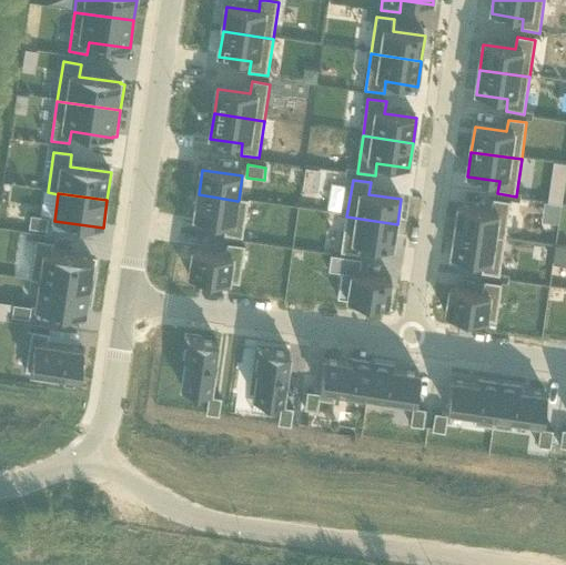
[(199,194),(194,220),(226,224),(225,236),(243,239),(249,201),(239,200),(238,201),(199,194)]
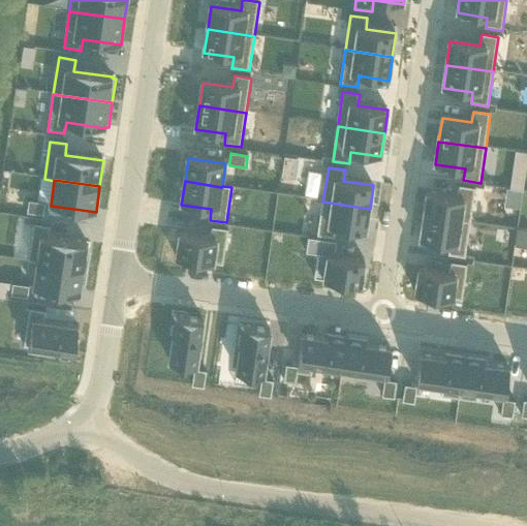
[(428,193),(424,217),(471,223),(475,189),(459,187),(457,197),(428,193)]
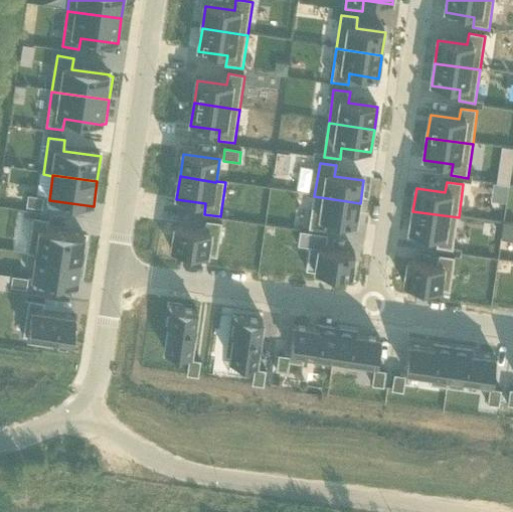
[(1,187),(0,191),(0,208),(26,212),(27,208),(43,210),(44,198),(28,196),(29,192),(1,187)]
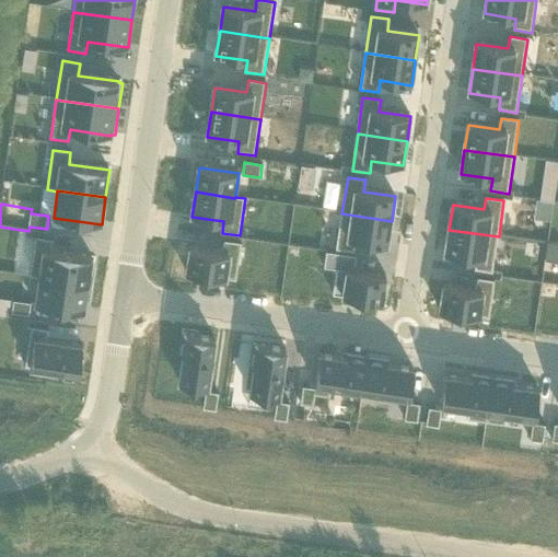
[(341,213),(337,251),(355,253),(356,241),(387,246),(392,221),(341,213)]
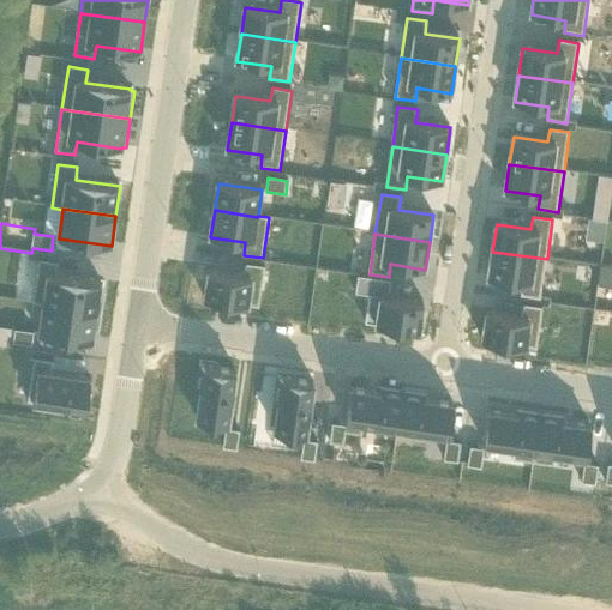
[(490,266),(489,278),(523,283),(522,290),(521,296),(541,300),(547,259),(492,252),(490,266)]
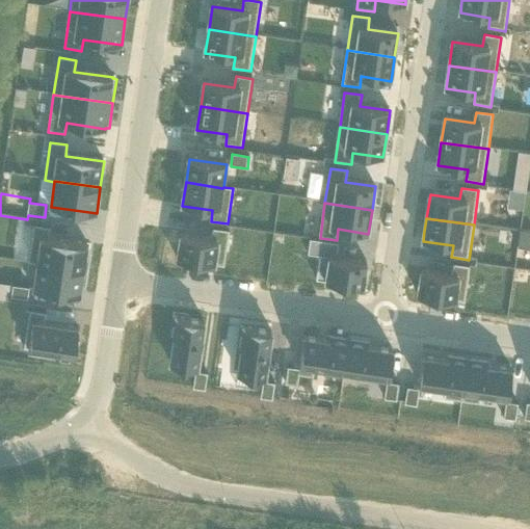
[(34,226),(28,264),(38,265),(38,264),(87,271),(91,246),(87,246),(88,245),(49,239),(51,229),(34,226)]
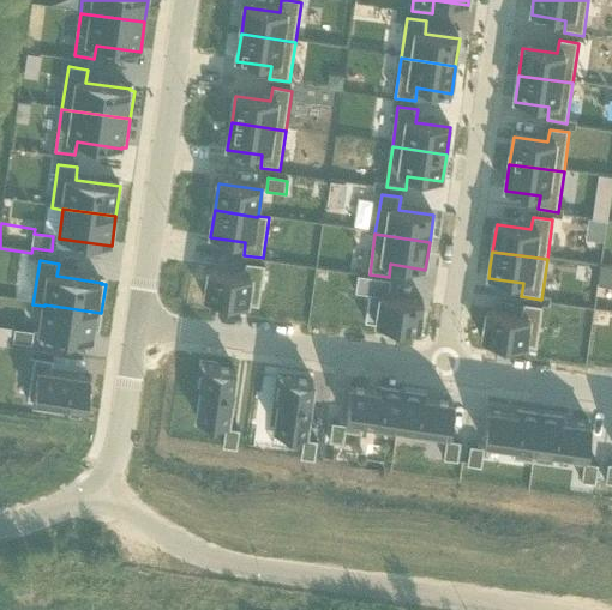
[(209,272),(205,300),(247,307),(259,308),(265,267),(246,264),(244,277),(209,272)]
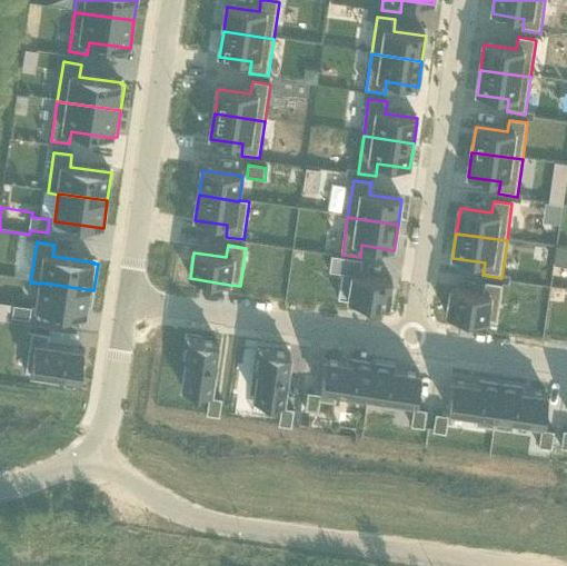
[(332,257),(330,272),(342,275),(339,300),(389,308),(390,297),(393,281),(360,277),(362,261),(332,257)]
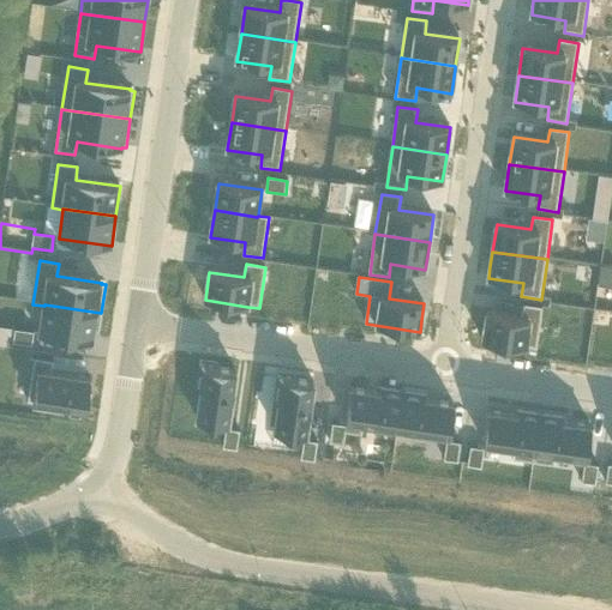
[(45,306),(40,334),(93,343),(93,342),(97,342),(101,313),(45,305),(45,306)]
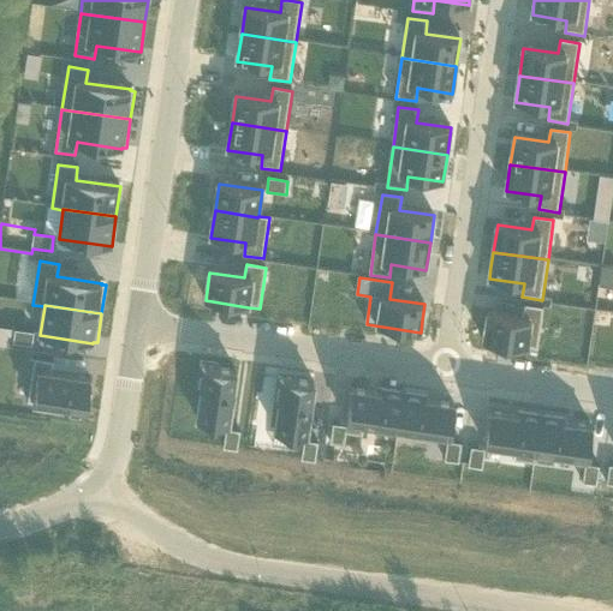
[(486,329),(483,342),(527,348),(539,349),(545,309),(524,306),(523,318),(488,313),(486,329)]
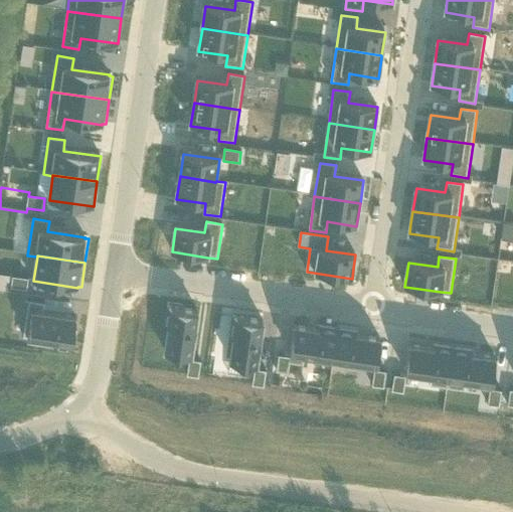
[(13,277),(11,289),(27,291),(29,280),(13,277)]
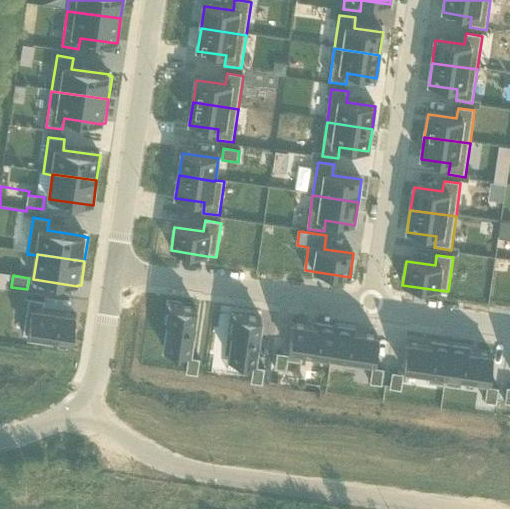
[(29,299),(24,336),(28,337),(51,340),(50,344),(75,348),(77,333),(74,332),(76,318),(44,313),(45,302),(29,299)]
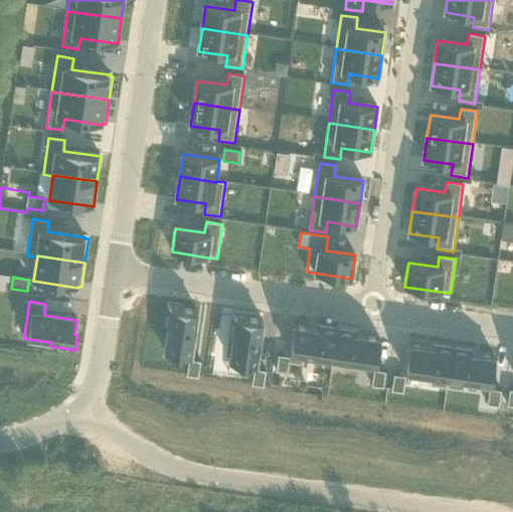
[(169,305),(165,330),(169,331),(165,353),(191,357),(198,313),(183,311),(184,308),(169,305)]
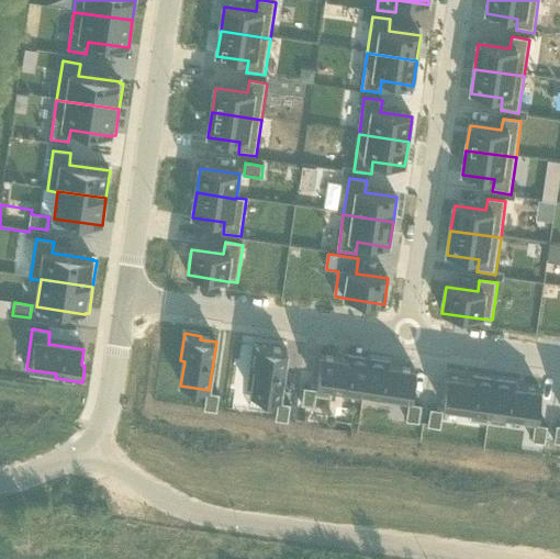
[(256,368),(252,395),(280,400),(288,351),(255,347),(253,368),(256,368)]
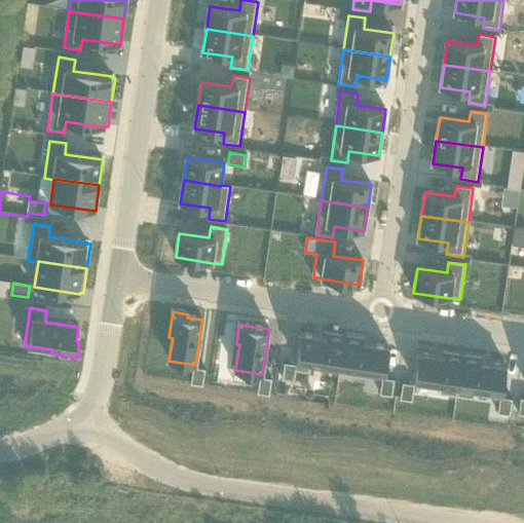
[(285,364),(283,380),(295,382),(297,372),(310,374),(312,364),(341,368),(345,338),(327,335),(327,339),(301,335),(296,366),(285,364)]
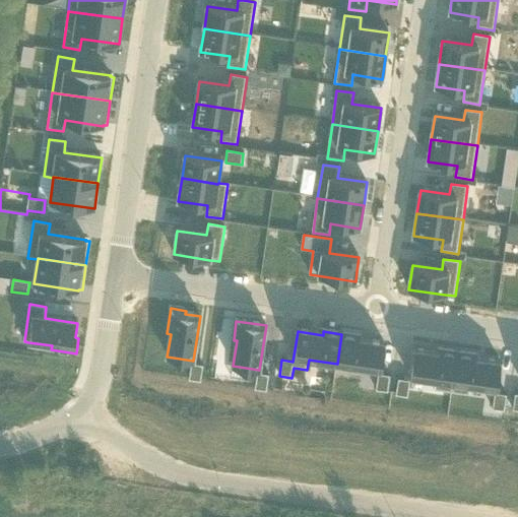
[(341,334),(337,364),(381,371),(385,343),(360,340),(360,336),(341,334)]
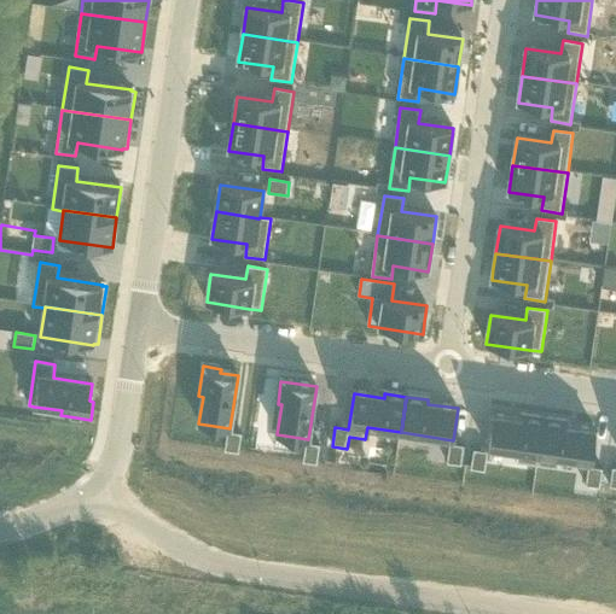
[(492,416),(487,448),(517,452),(516,463),(538,467),(545,420),(523,416),(522,420),(492,416)]
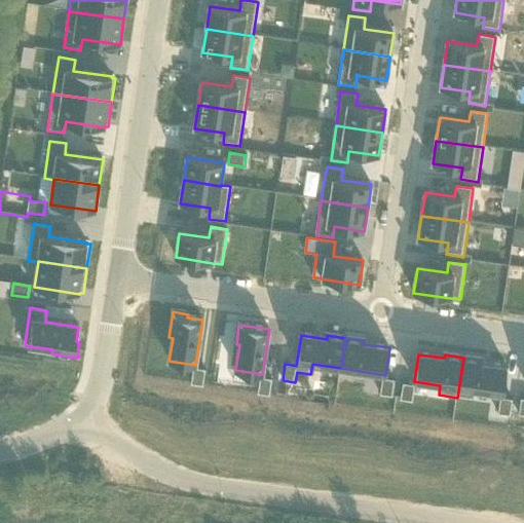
[(463,358),(457,398),(476,400),(477,390),(503,395),(507,367),(481,364),(482,360),(463,358)]
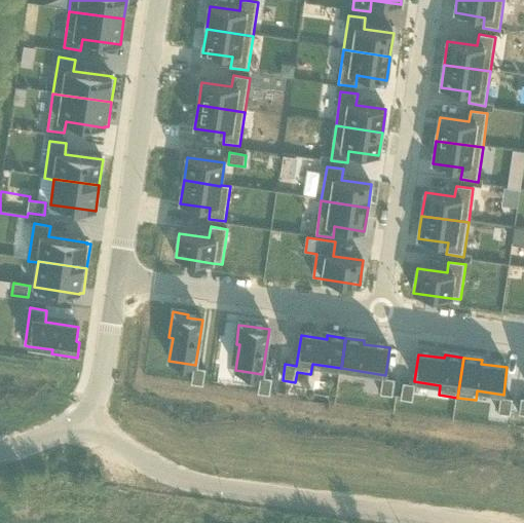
[(194,369),(191,385),(203,386),(206,370),(194,369)]
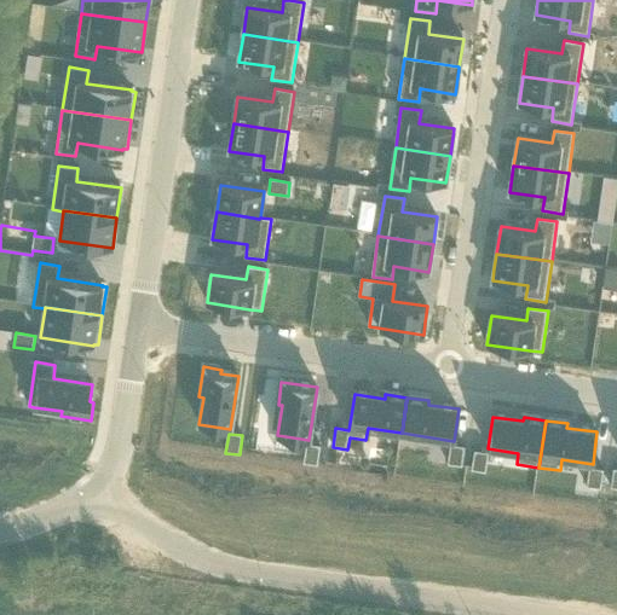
[(307,445),(304,464),(318,466),(321,447),(307,445)]
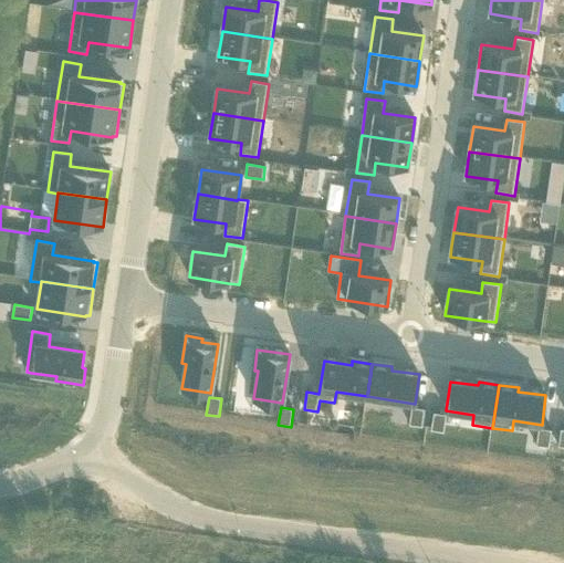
[(413,408),(409,426),(423,428),(425,409),(413,408)]
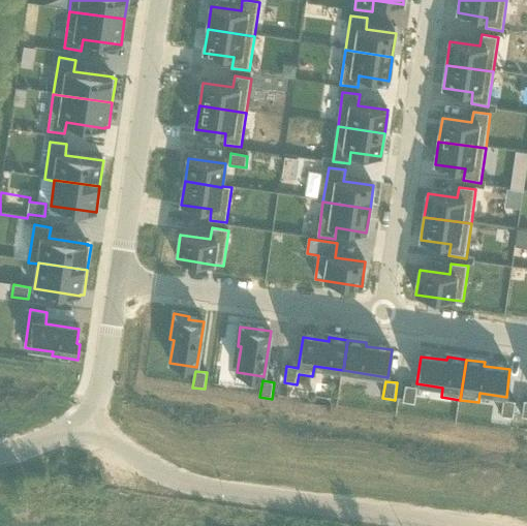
[(406,385),(403,402),(415,404),(417,388),(406,385)]
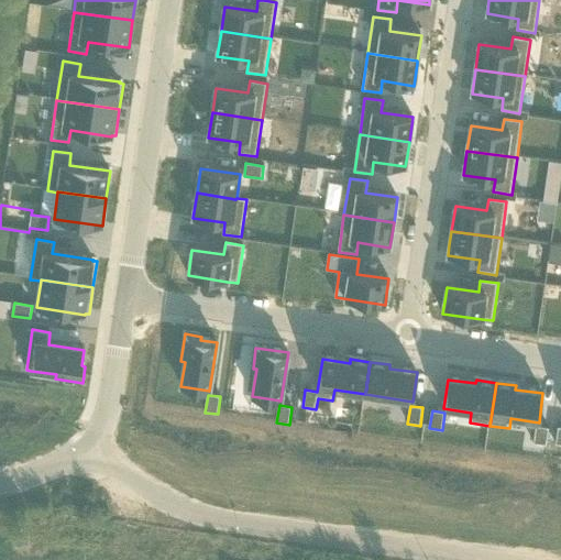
[(536,427),(534,445),(547,446),(549,428),(536,427)]
